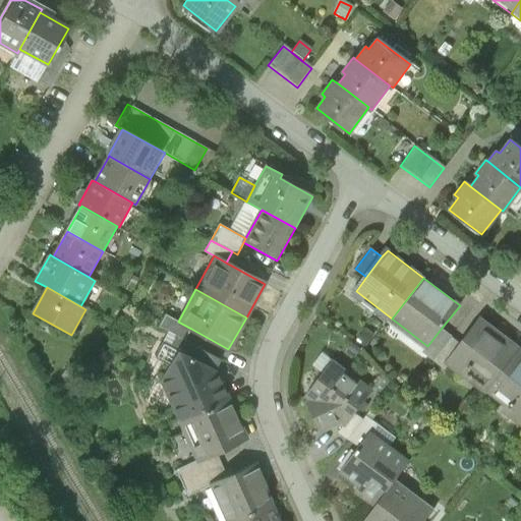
[(185,340),(191,329),(178,322),(166,314),(159,326),(185,340)]
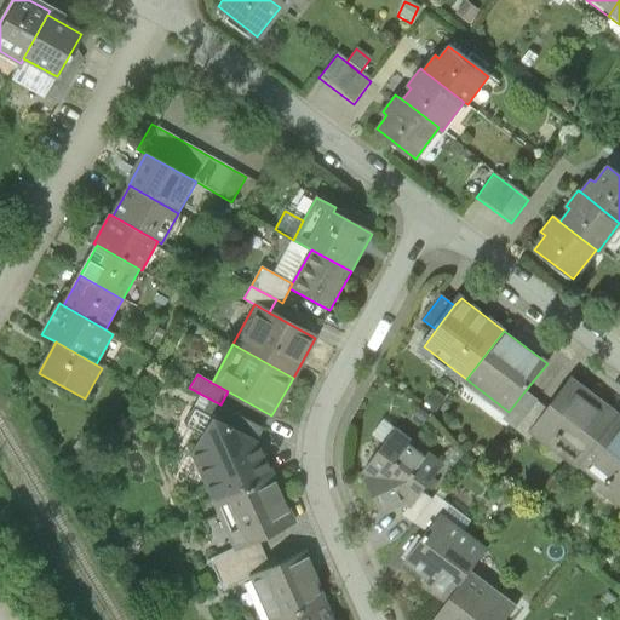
[(534,429),(581,465),(619,415),(573,379),(550,409),(534,429)]
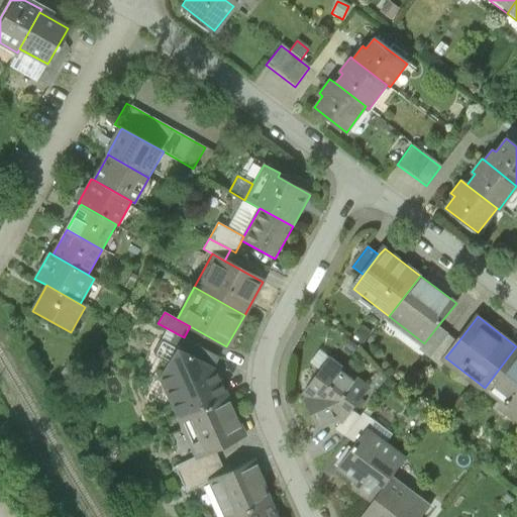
[(458,341),(438,325),(424,343),(420,349),(440,366),(445,357),(458,341)]
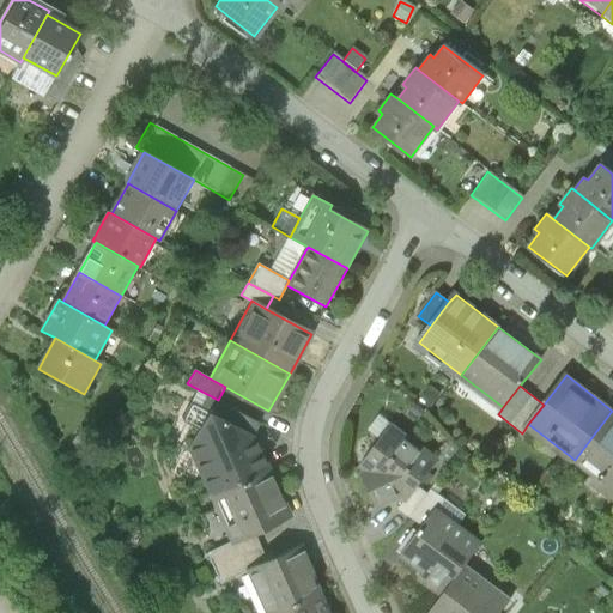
[(612,411),(575,460),(598,478),(593,484),(612,498),(612,411)]
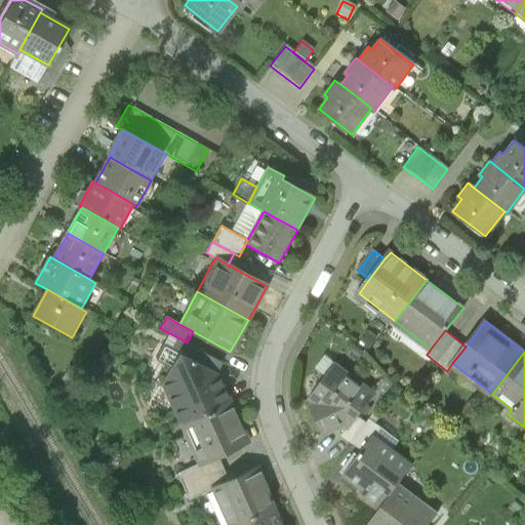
[(163,384),(180,423),(231,400),(219,374),(179,354),(163,384)]
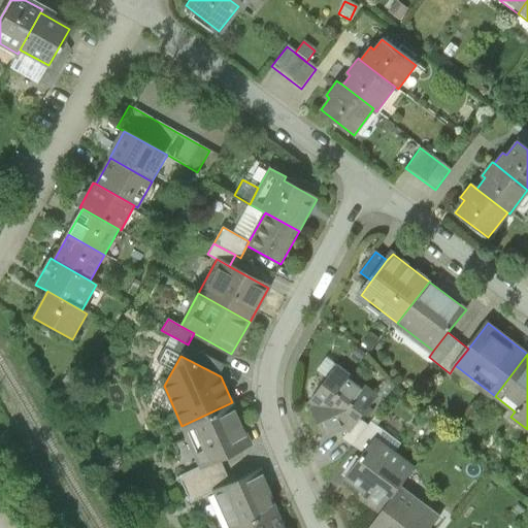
[(327,437),(349,429),(350,430),(352,431),(360,420),(377,397),(339,368),(326,386),(327,386),(314,403),(327,437)]
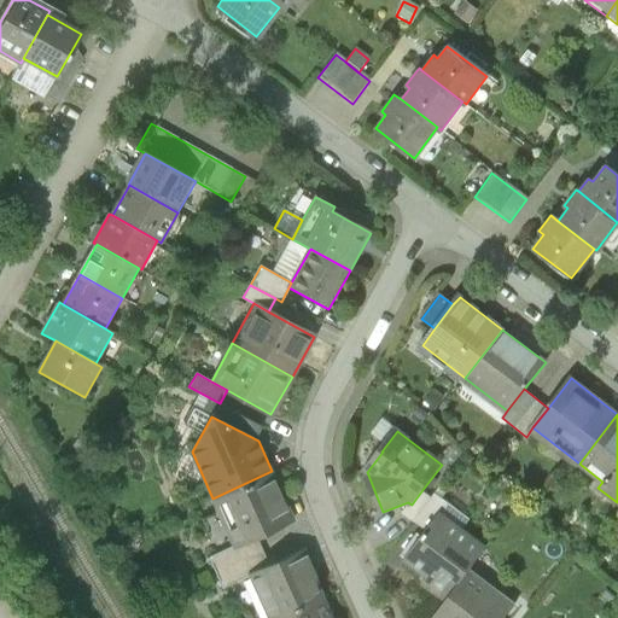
[(293,519),(272,471),(213,499),(234,546),(256,536),(293,519)]
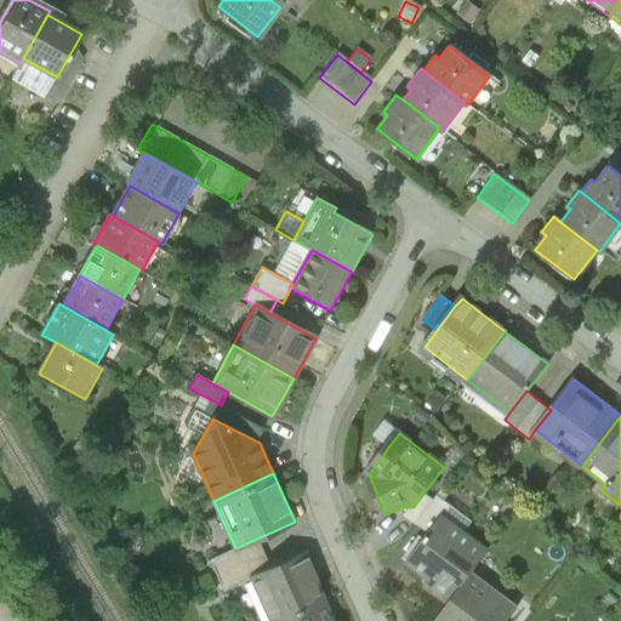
[(405,514),(416,524),(433,501),(423,494),(414,507),(411,506),(405,514)]
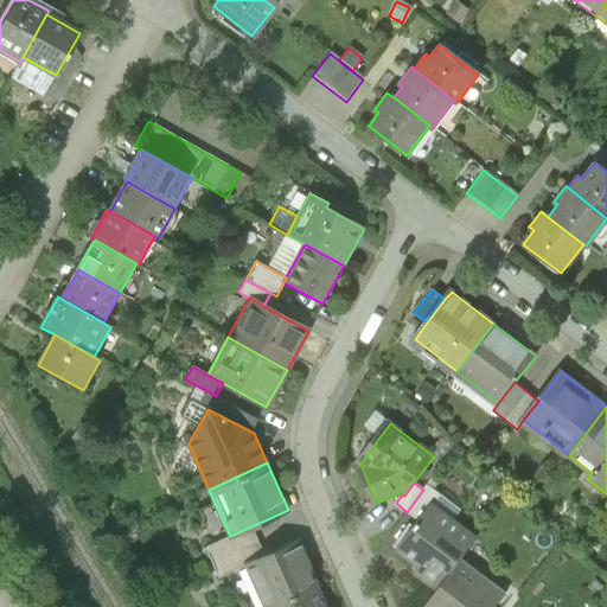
[(428,485),(423,490),(407,512),(421,523),(435,504),(442,496),(428,485)]
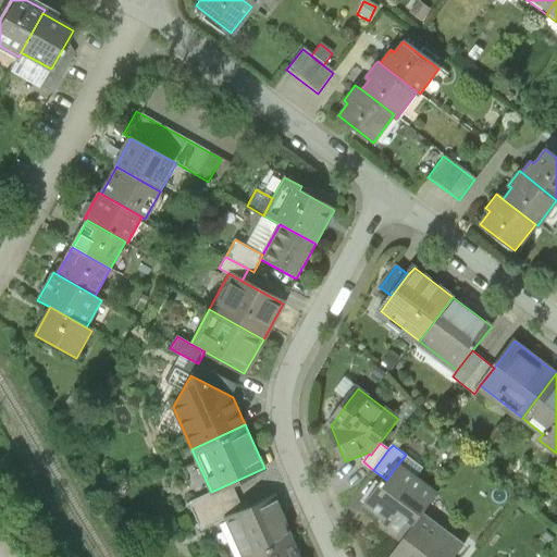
[(399,462),(386,480),(367,505),(388,521),(384,528),(403,543),(423,516),(440,494),(399,462)]
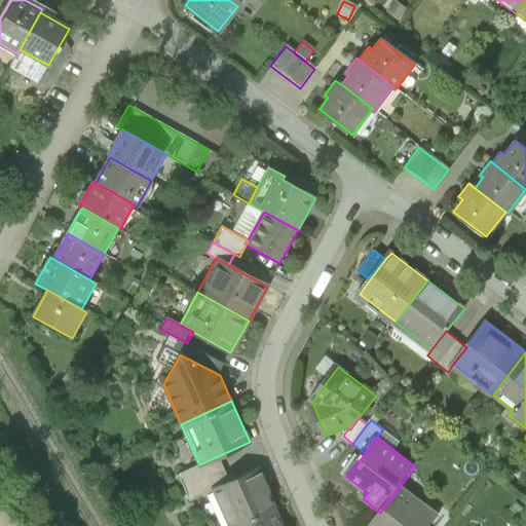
[(229,481),(218,456),(199,464),(178,474),(189,498),(212,488),(229,481)]
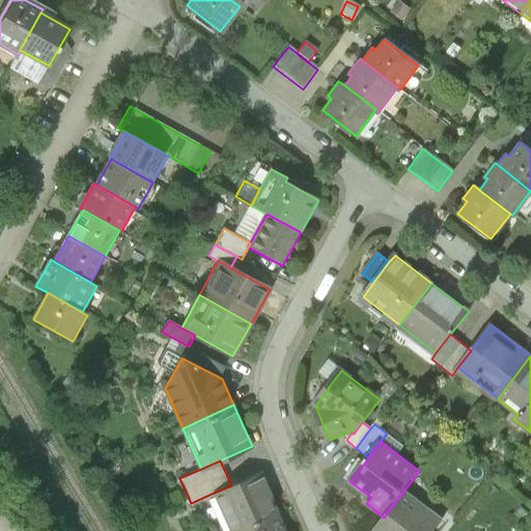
[(214,493),(230,530),(239,530),(280,512),(261,472),(231,485),(214,493)]
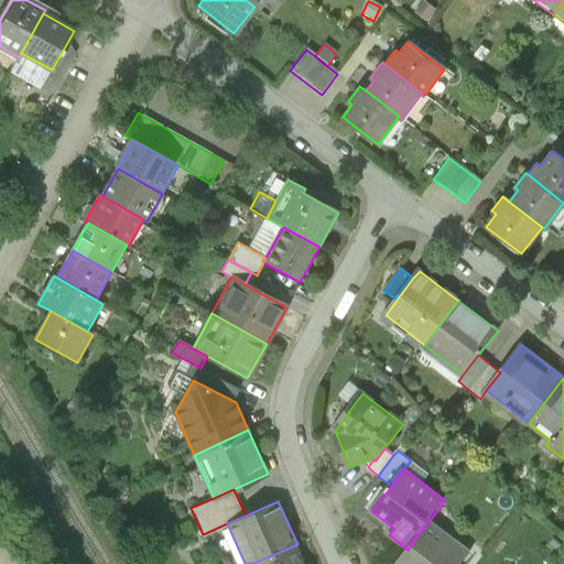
[(462,563),(469,554),(429,522),(408,550),(397,563),(462,563)]
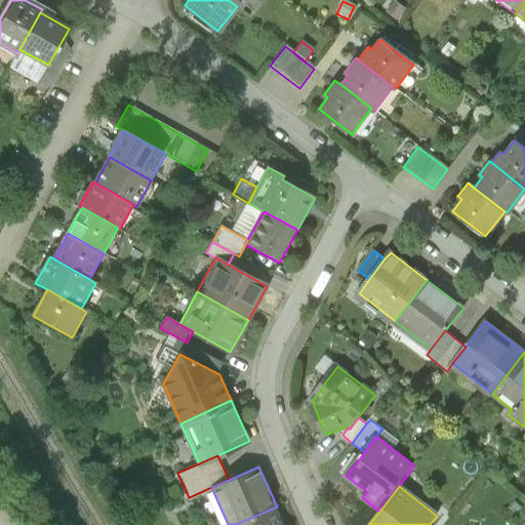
[(285,524),(277,507),(236,524),(285,524)]
